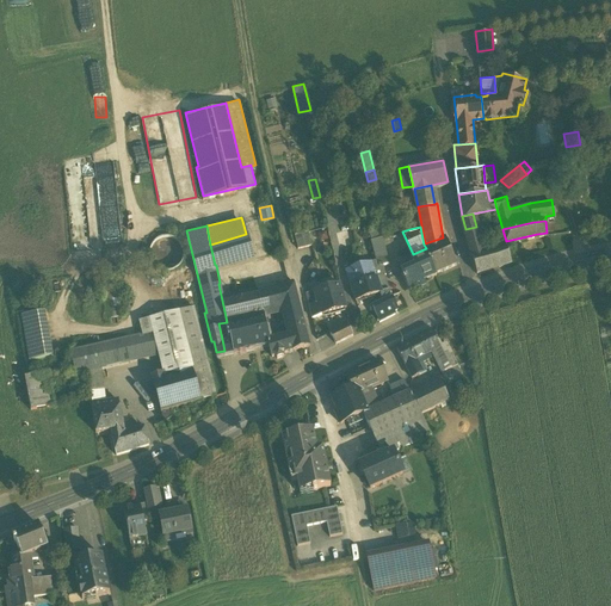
[(483,248),(476,227),(466,229),(476,271),(511,260),(511,259),(506,241),(483,248)]
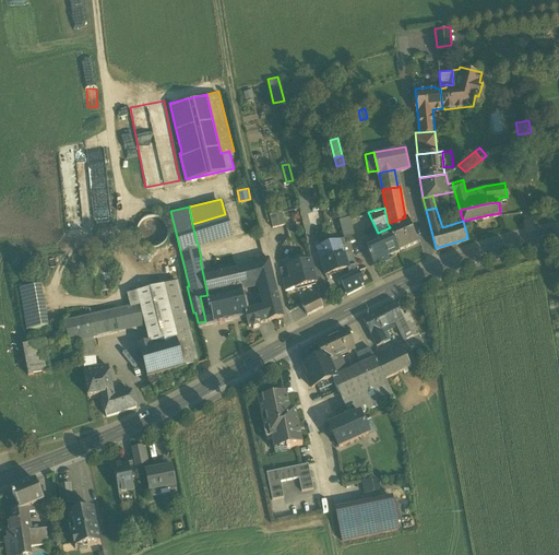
[(337,211),(340,219),(349,215),(348,209),(337,211)]
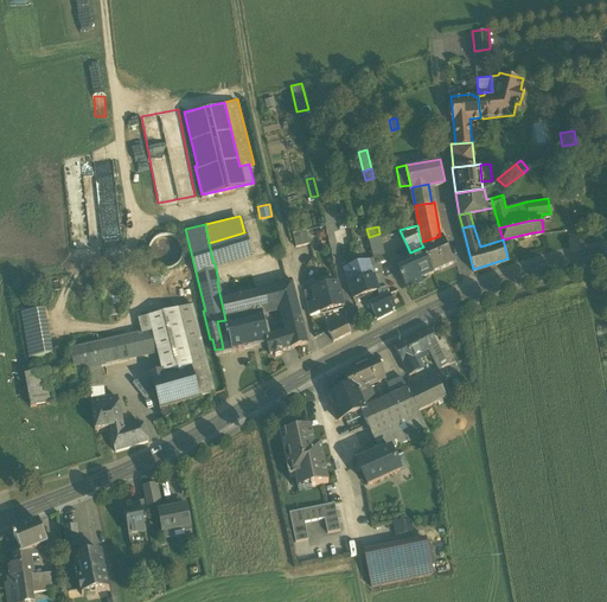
[(306,228),(299,229),(292,231),(295,244),(302,243),(310,241),(306,228)]
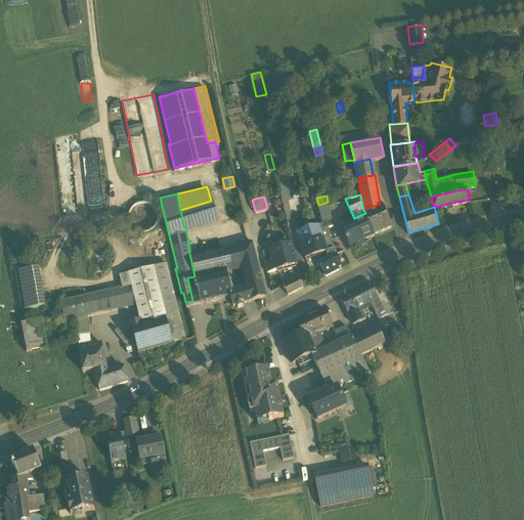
[(128,213),(129,218),(131,223),(135,227),(140,229),(145,229),(150,227),(155,224),(157,219),(158,214),(157,209),(154,204),(148,201),(143,200),(138,201),(133,204),(130,208),(128,213)]
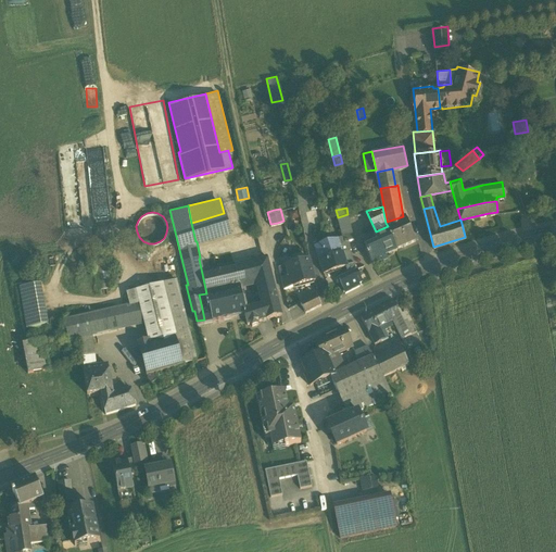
[(226,212),(224,213),(199,221),(204,239),(231,230),(226,212)]
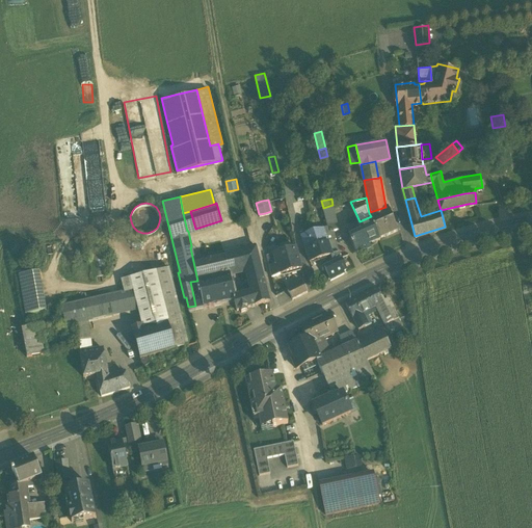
[(327,238),(327,239),(333,252),(330,253),(333,257),(334,260),(335,260),(341,257),(340,255),(338,248),(335,236),(336,236),(334,229),(339,227),(333,205),(323,208),(327,223),(322,226),(323,227),(327,238)]
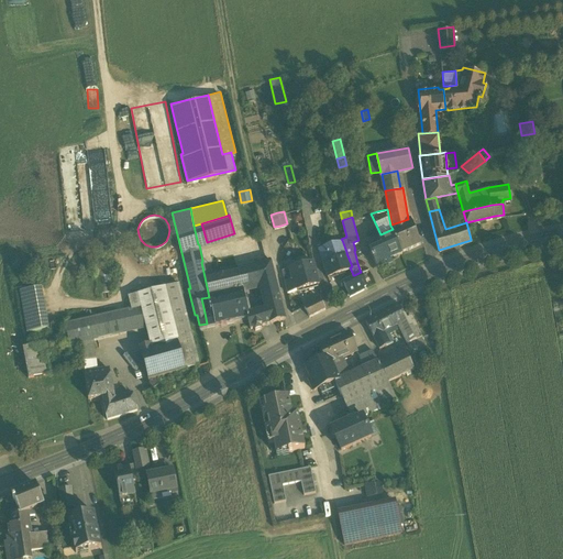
[(390,226),(393,229),(396,238),(401,251),(421,243),(410,218),(408,219),(392,225),(390,226)]
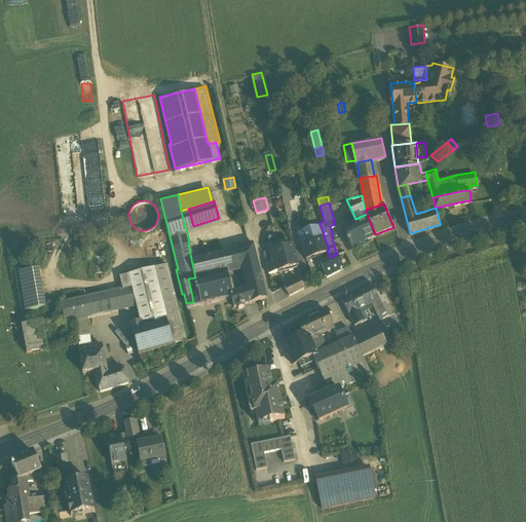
[(185,228),(186,228),(193,226),(188,209),(181,211),(185,228)]
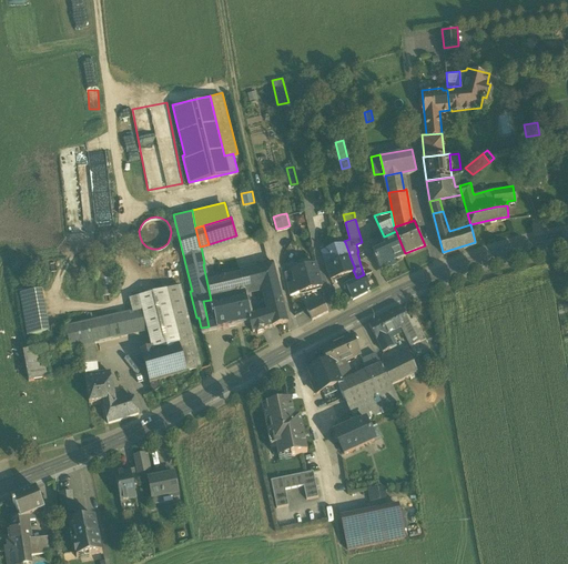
[(382,238),(385,247),(399,240),(396,231),(384,237),(382,238)]
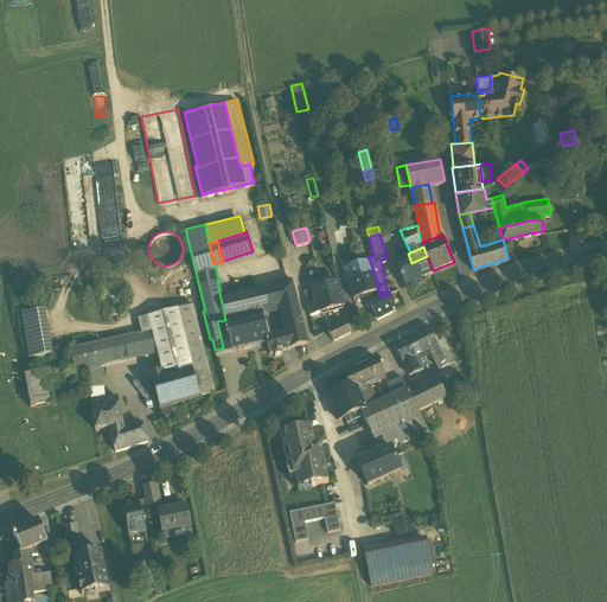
[(433,270),(427,256),(411,263),(398,269),(406,285),(416,280),(417,283),(422,281),(421,277),(434,271),(433,270)]
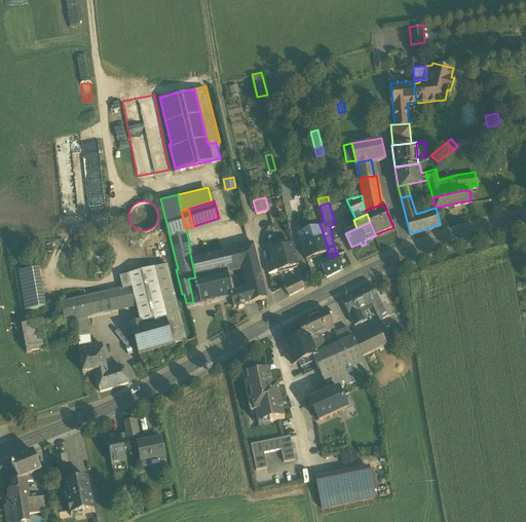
[(298,231),(302,244),(324,236),(324,235),(320,224),(298,231)]
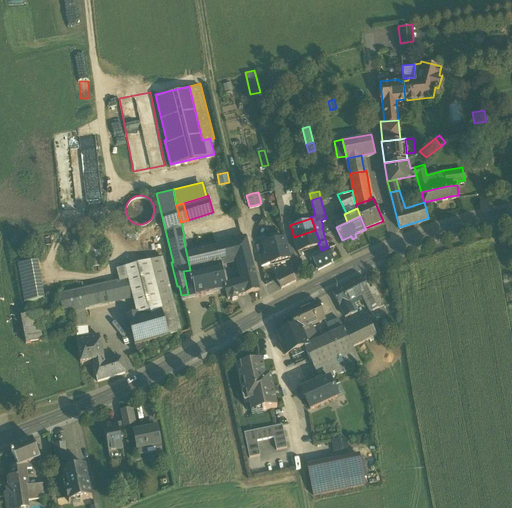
[(320,242),(315,230),(294,237),(298,250),(300,249),(313,245),(312,245),(318,243),(320,242)]
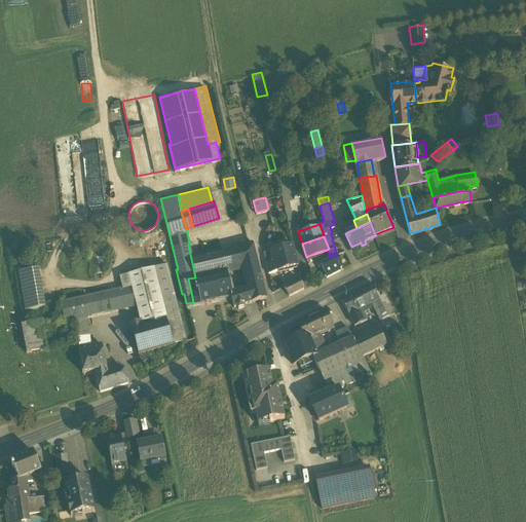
[(252,240),(230,246),(234,259),(240,258),(245,275),(260,271),(252,240)]
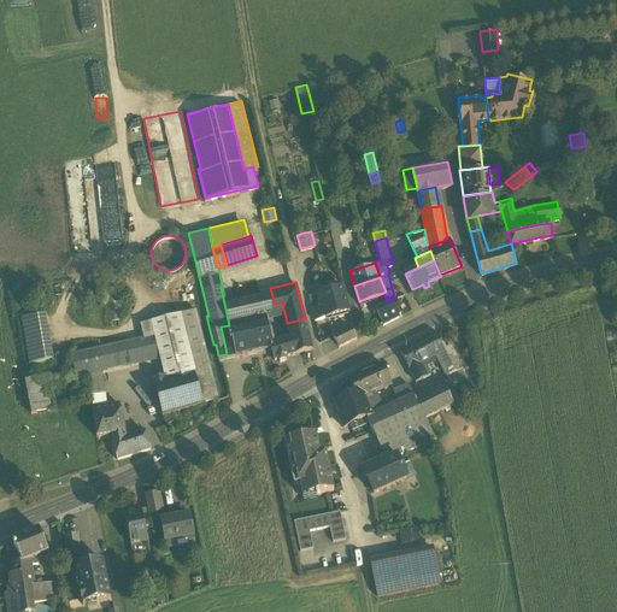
[(316,290),(317,292),(309,294),(312,306),(311,306),(315,317),(323,316),(324,316),(338,311),(338,313),(344,312),(342,310),(350,309),(346,295),(342,283),(329,287),(325,288),(316,290)]
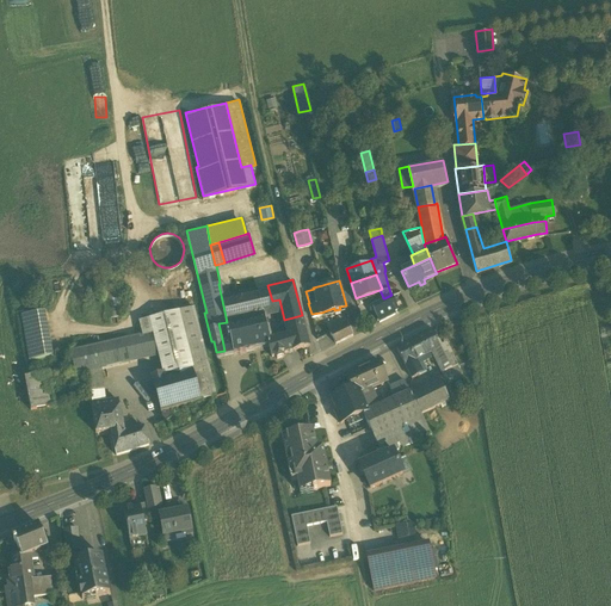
[(230,282),(220,283),(218,284),(227,322),(228,326),(246,321),(246,319),(264,315),(261,304),(259,292),(258,292),(234,298),(230,282)]
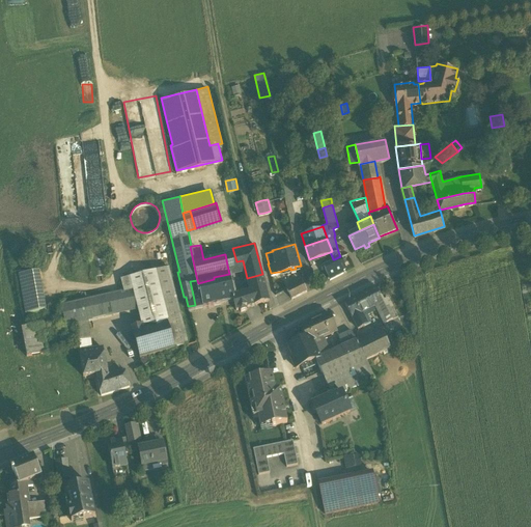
[(224,250),(224,251),(224,253),(224,254),(225,254),(227,265),(236,261),(232,248),(224,250)]
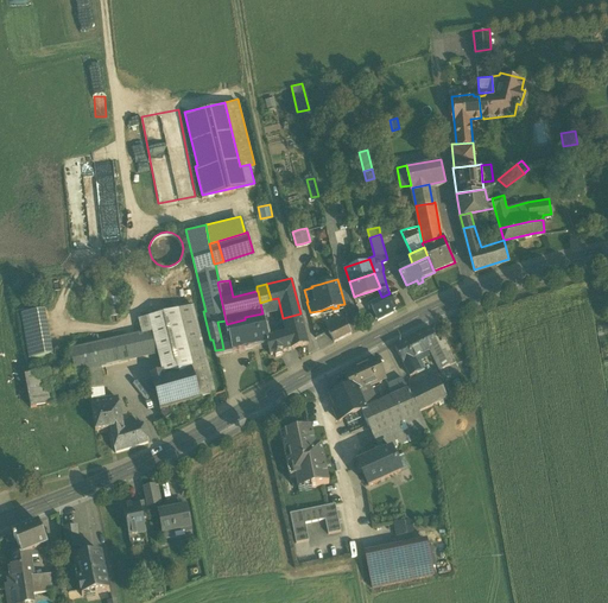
[(372,304),(372,305),(382,299),(381,297),(380,293),(368,298),(371,304),(372,304)]
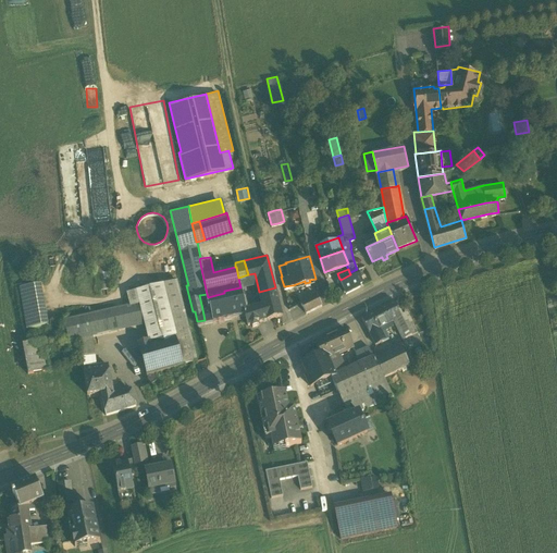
[(341,280),(346,291),(359,283),(358,281),(362,279),(357,269),(350,272),(349,272),(350,274),(341,280)]
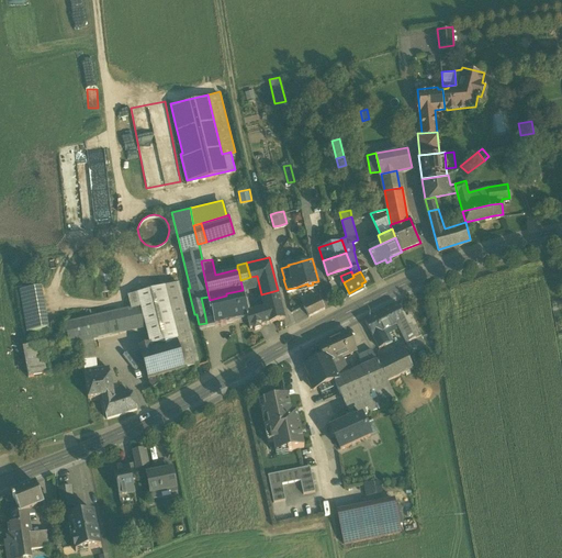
[(178,280),(164,285),(178,337),(186,366),(199,363),(199,359),(178,280)]
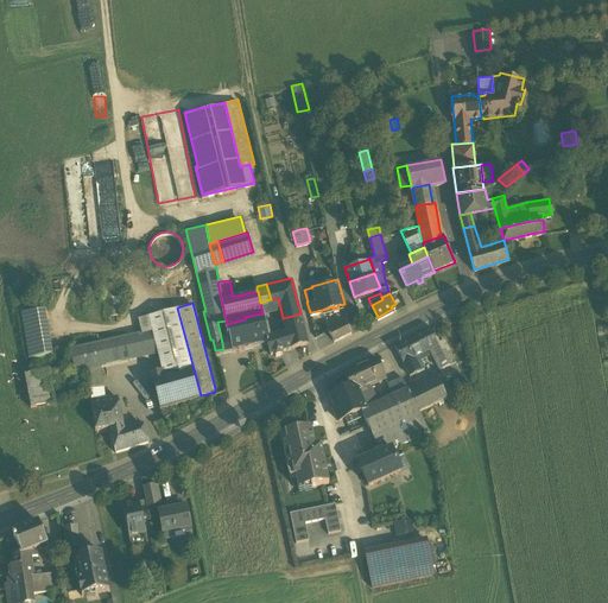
[(21,310),(30,356),(54,351),(44,306),(21,310)]
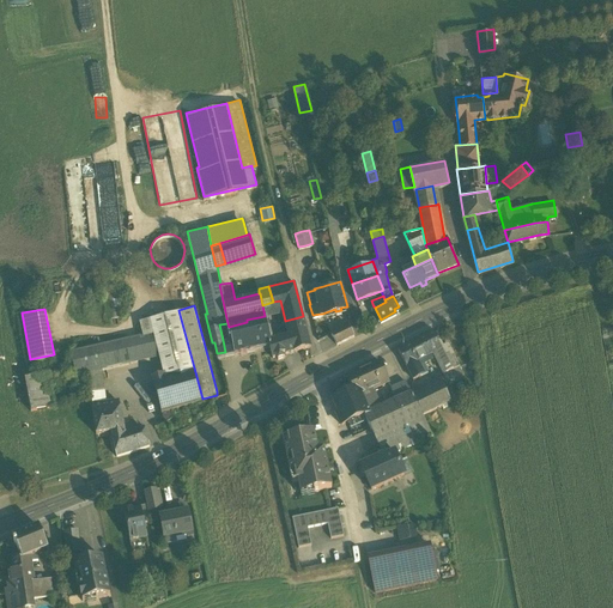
[(150,316),(155,330),(161,353),(167,375),(194,368),(178,310),(150,316)]
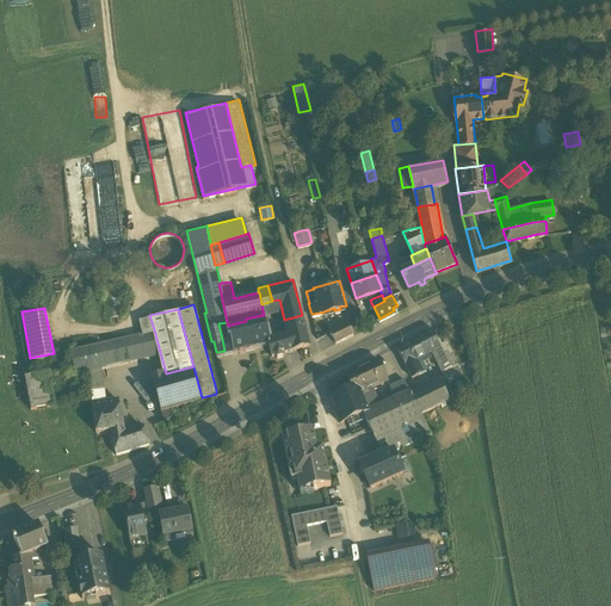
[(233,348),(267,340),(270,340),(270,339),(264,315),(246,319),(246,321),(228,326),(230,336),(233,348)]
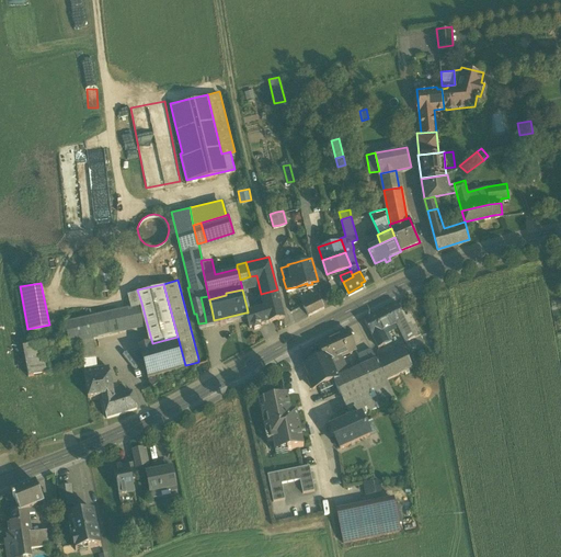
[(264,307),(248,311),(248,313),(245,313),(245,315),(247,315),(249,325),(251,324),(254,327),(260,325),(260,321),(283,315),(277,290),(261,294),(264,307)]
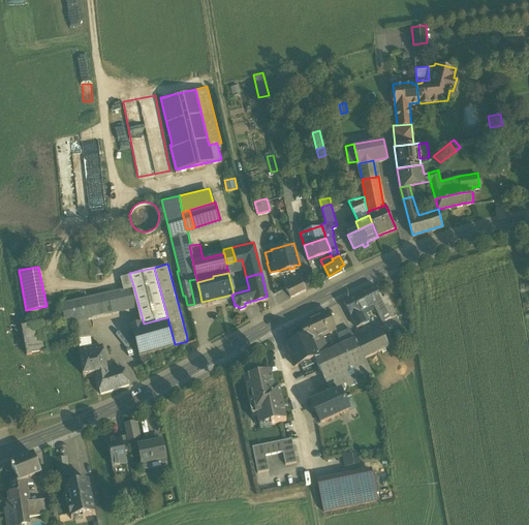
[(285,285),(290,295),(305,287),(301,278),(291,283),(290,281),(286,283),(285,285)]
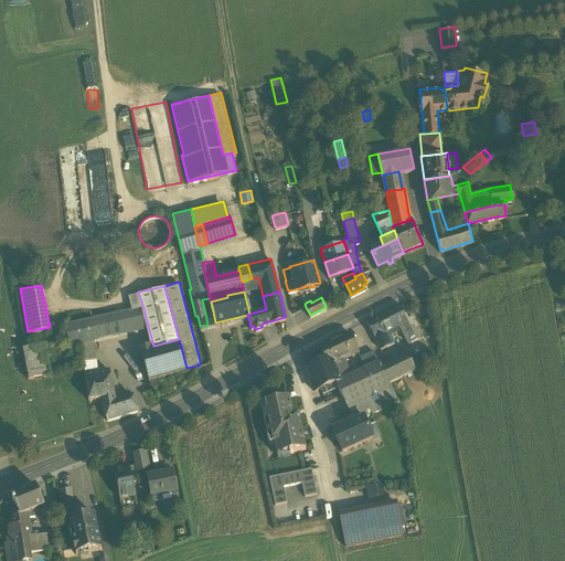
[(368,320),(374,335),(383,330),(400,321),(407,317),(400,304),(368,320)]
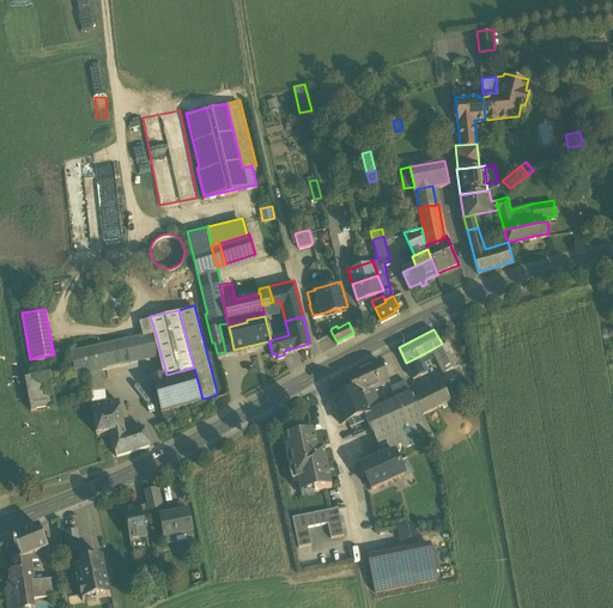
[(155,330),(85,346),(91,369),(102,366),(161,353),(155,330)]
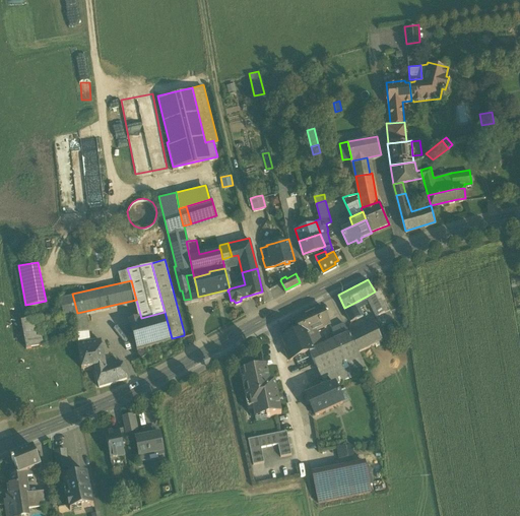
[(189,288),(191,299),(198,297),(196,286),(189,288)]
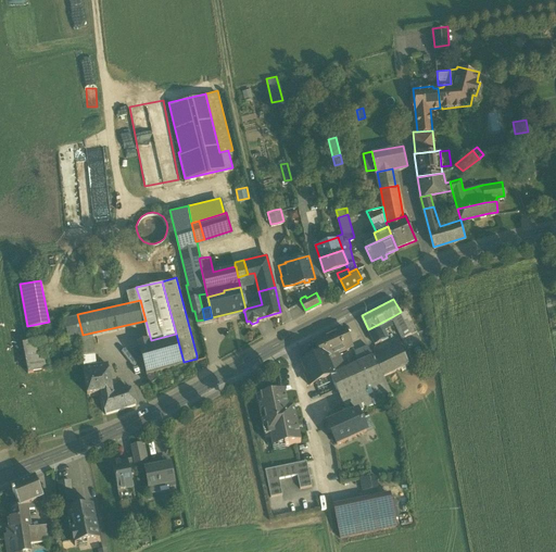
[(395,322),(403,336),(416,330),(406,310),(401,312),(393,316),(395,322)]
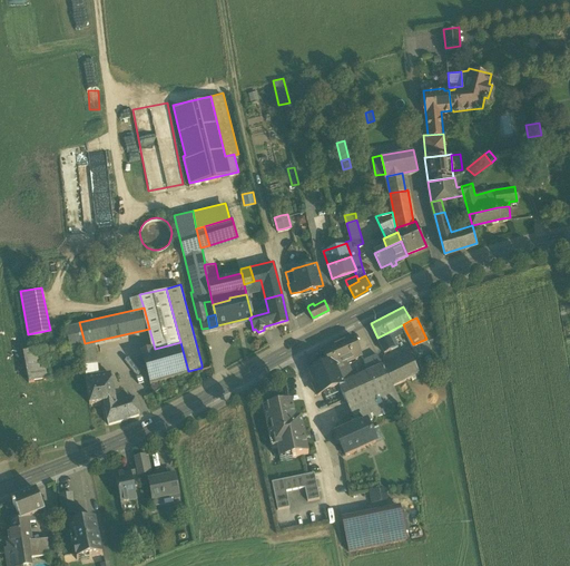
[(79,344),(85,343),(79,322),(65,325),(70,347),(79,344)]
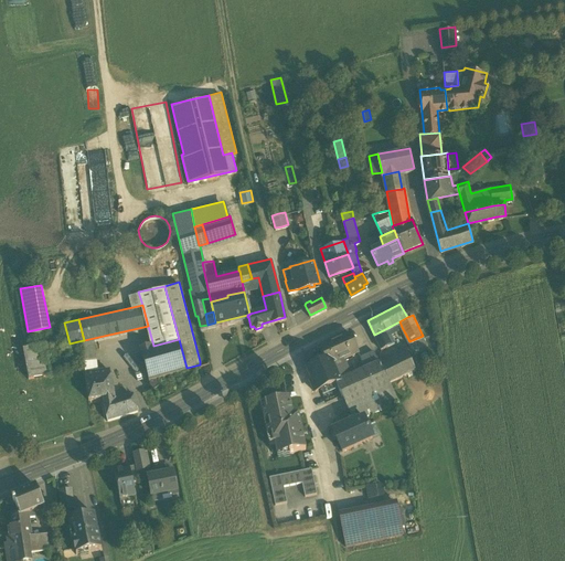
[(391,332),(402,327),(400,321),(383,330),(388,340),(385,341),(386,343),(394,340),(391,332)]
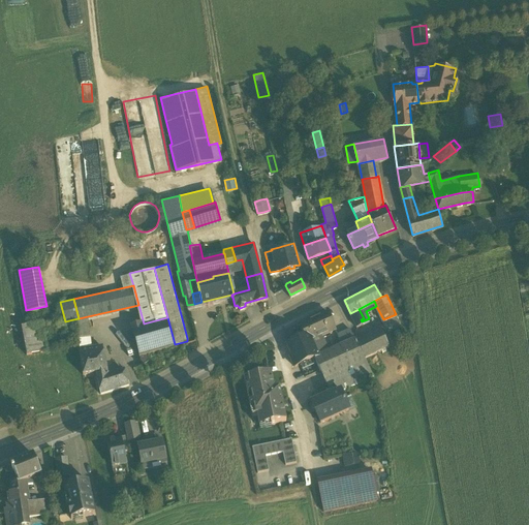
[(305,334),(306,336),(310,334),(311,337),(320,333),(335,327),(328,309),(300,321),(305,334)]
